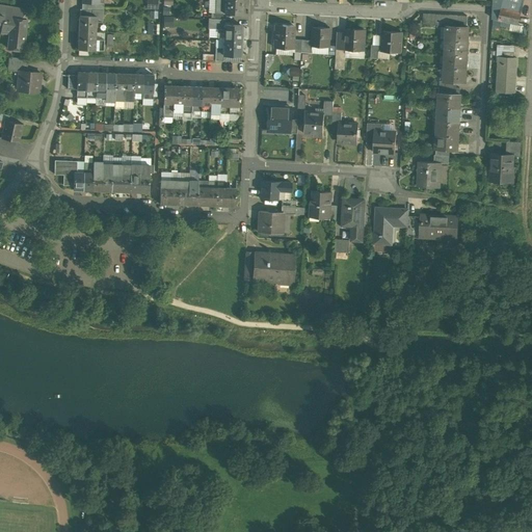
[(224,0),(215,0),(214,12),(222,14),(224,14),(224,0)]
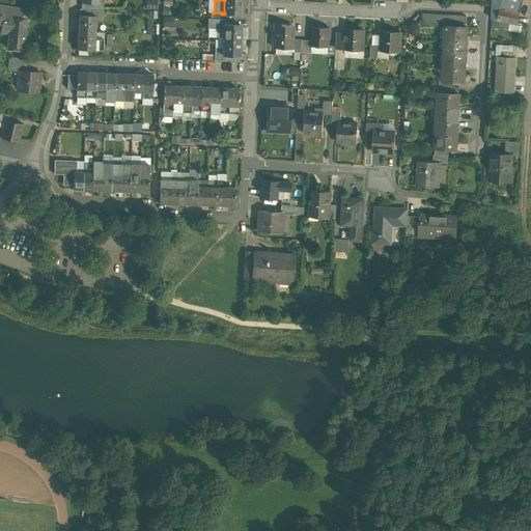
[(242,0),(224,0),(224,14),(242,15),(242,0)]
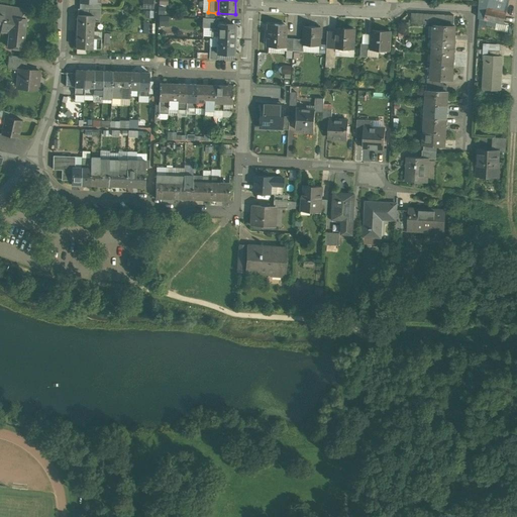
[(478,0),(478,19),(481,20),(486,21),(489,0),(478,0)]
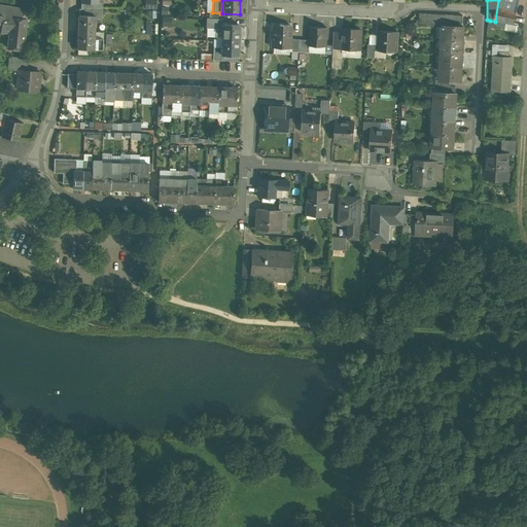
[(498,0),(495,22),(496,22),(506,24),(514,26),(518,0),(498,0)]
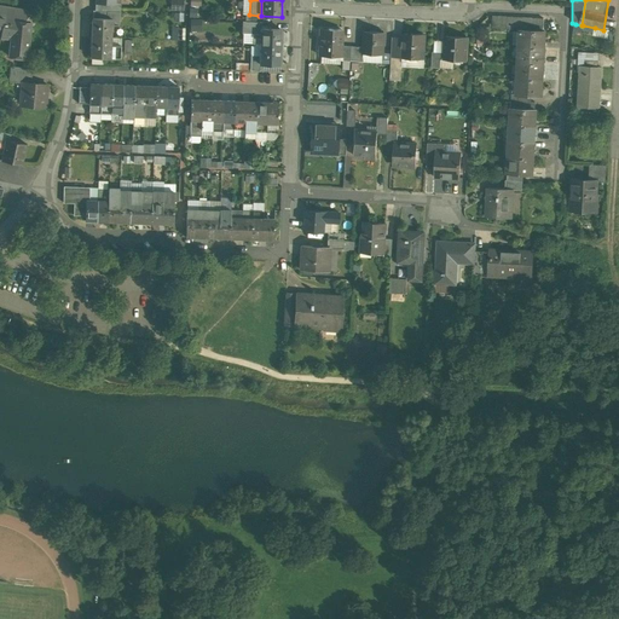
[(32,11),(0,6),(0,17),(4,18),(13,21),(30,23),(32,11)]
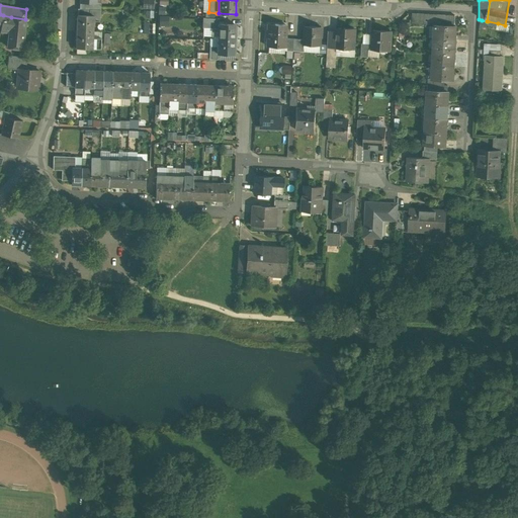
[(91,9),(89,9),(88,15),(93,15),(93,18),(95,18),(96,19),(96,20),(99,20),(100,9),(91,9)]
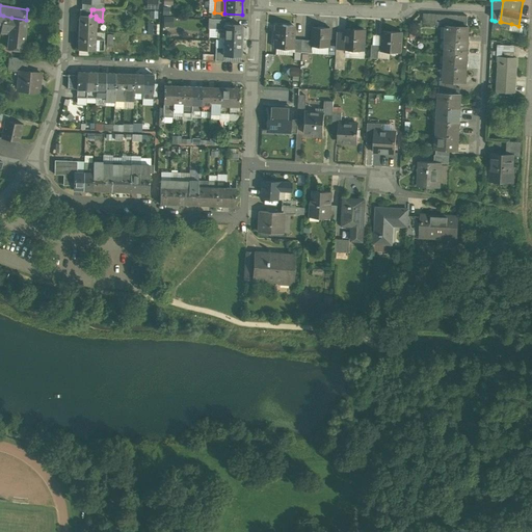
[(11,18),(3,16),(2,25),(1,33),(9,34),(10,32),(11,18)]
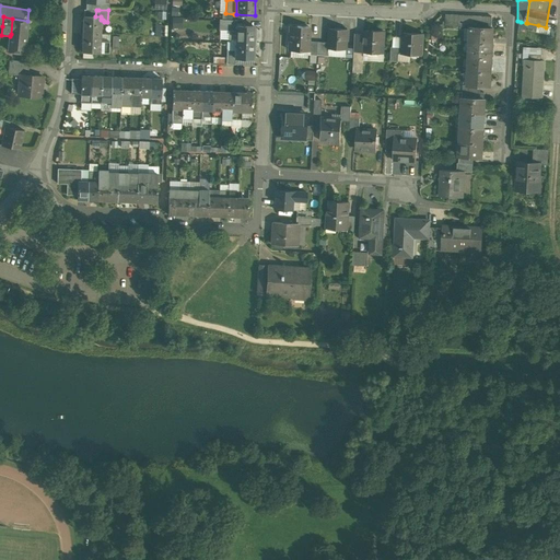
[(95,16),(83,16),(82,35),(100,35),(101,20),(101,16),(95,16)]
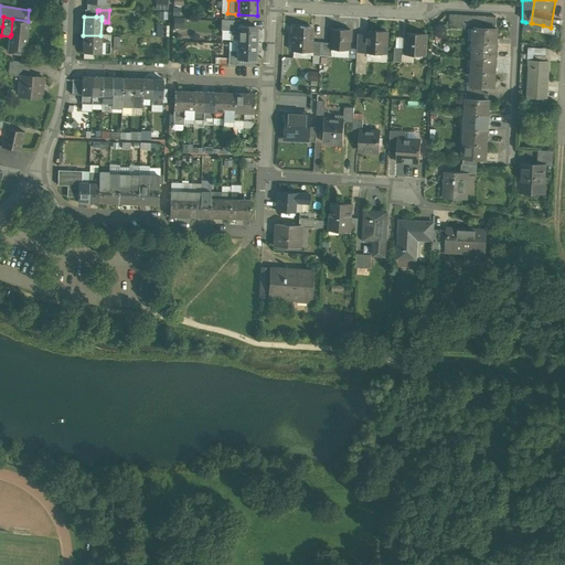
[(183,28),(183,18),(173,18),(173,28),(183,28)]
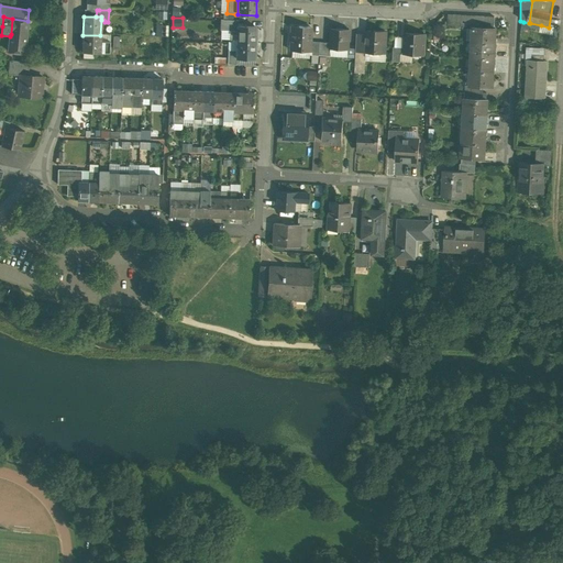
[(28,21),(12,19),(11,34),(26,35),(28,21)]
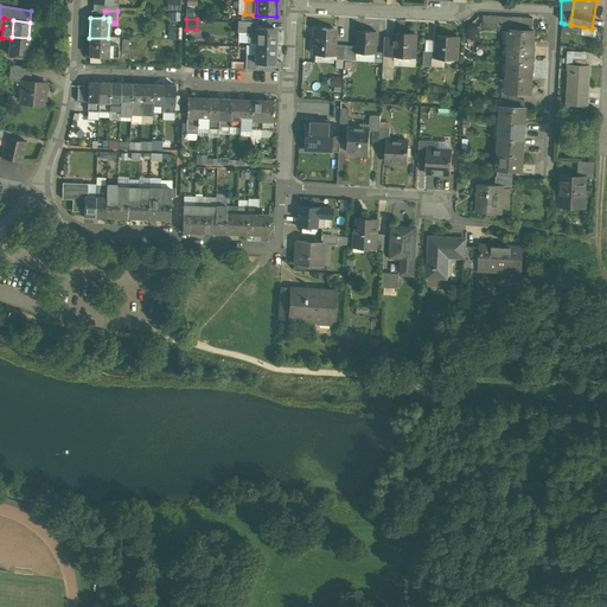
[(241,21),(237,21),(237,32),(249,32),(248,43),(255,43),(256,29),(256,21),(254,21),(241,21)]
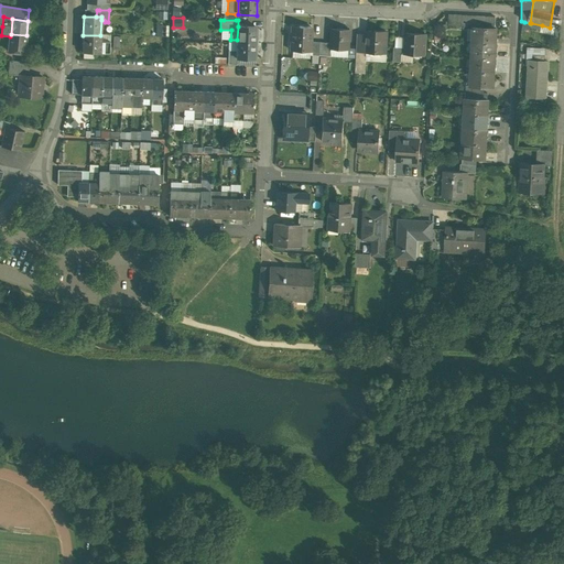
[(524,22),(522,30),(529,33),(530,30),(531,23),(530,23),(524,22)]
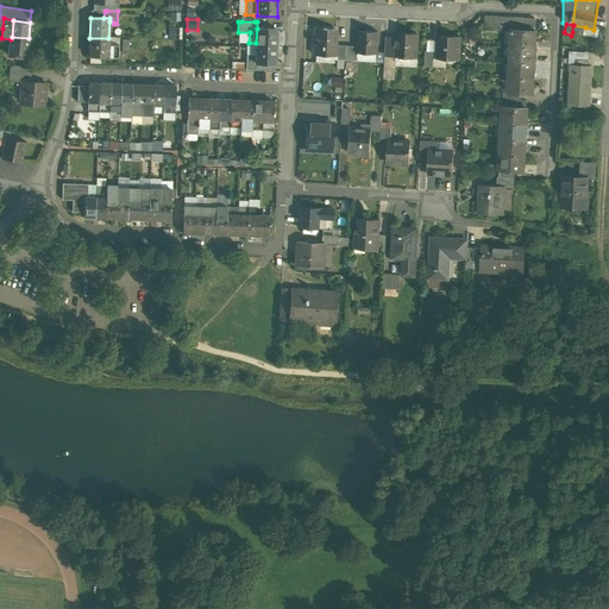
[(257,29),(256,43),(256,45),(276,46),(276,29),(257,29)]
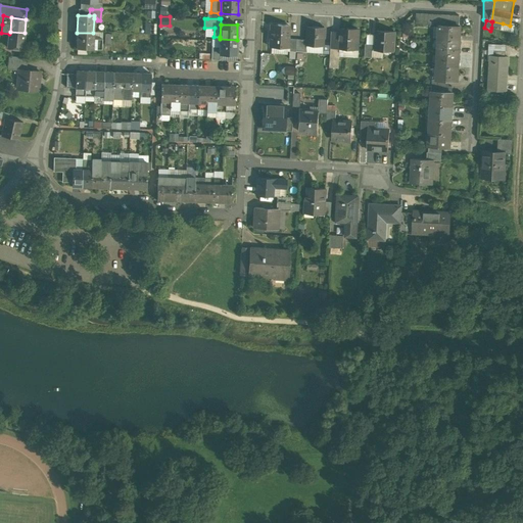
[(288,26),(277,25),(277,26),(271,26),(271,32),(270,48),(286,48),(287,39),(288,26)]
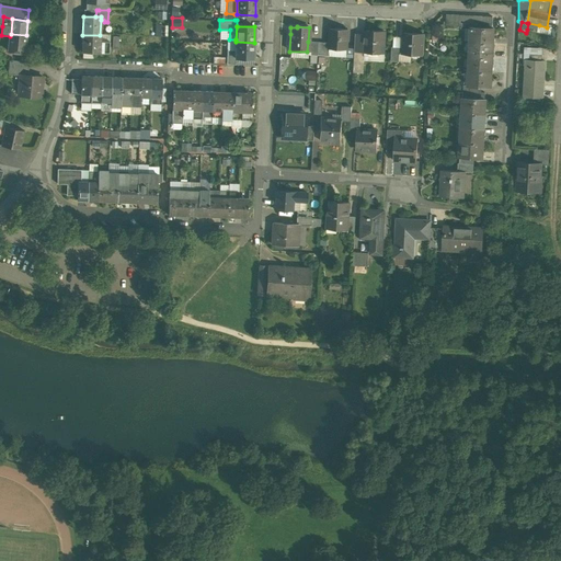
[(473,27),(470,27),(469,42),(492,43),(492,29),(485,29),(480,27),(473,27)]
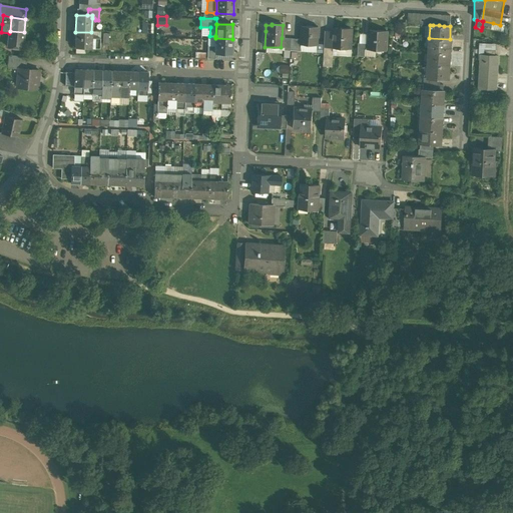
[(318,27),(302,26),(301,45),(317,45),(318,27)]
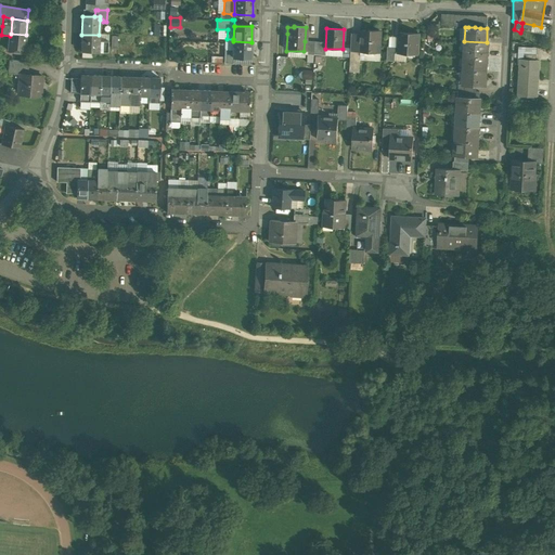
[(379,31),(360,30),(359,51),(378,52),(379,31)]
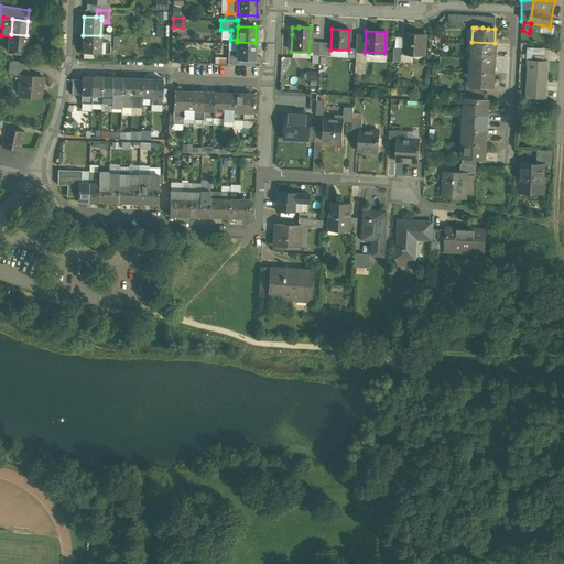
[(424,34),(405,33),(404,49),(410,50),(410,55),(423,55),(424,34)]
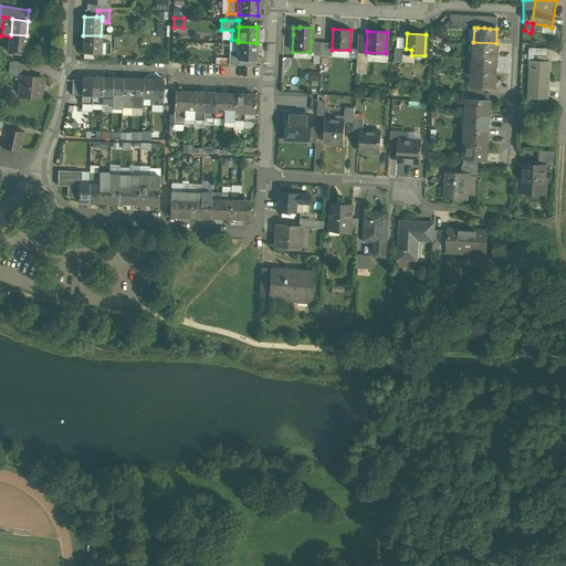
[(27,35),(11,34),(10,37),(9,52),(24,53),(27,35)]
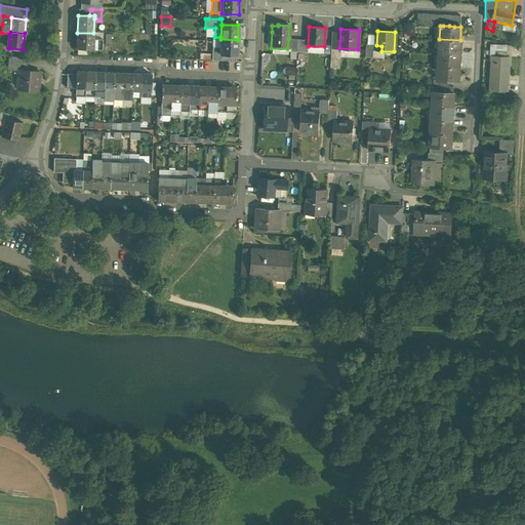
[(93,33),(77,33),(77,49),(86,49),(93,50),(93,33)]
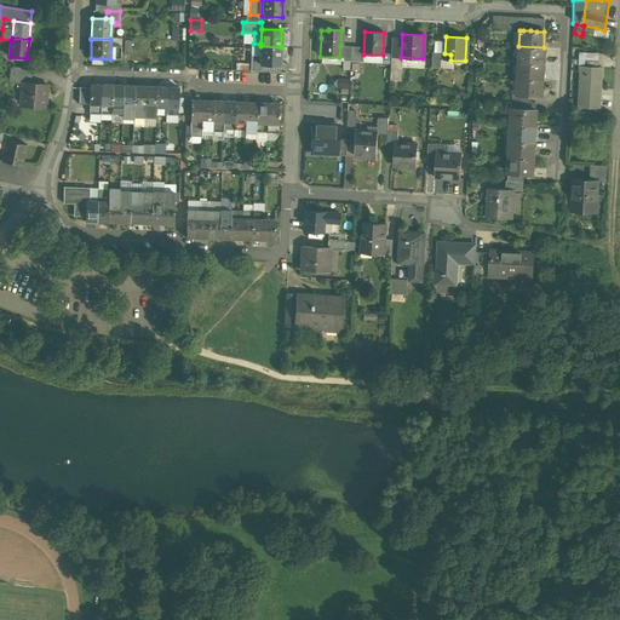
[(281,47),(260,46),(260,56),(260,64),(262,64),(280,65),(281,47)]
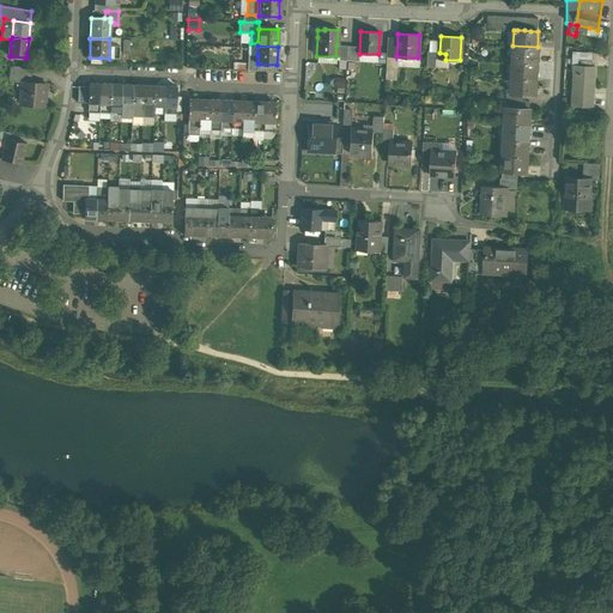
[(347,47),(337,46),(335,56),(338,58),(338,60),(346,61),(347,47)]
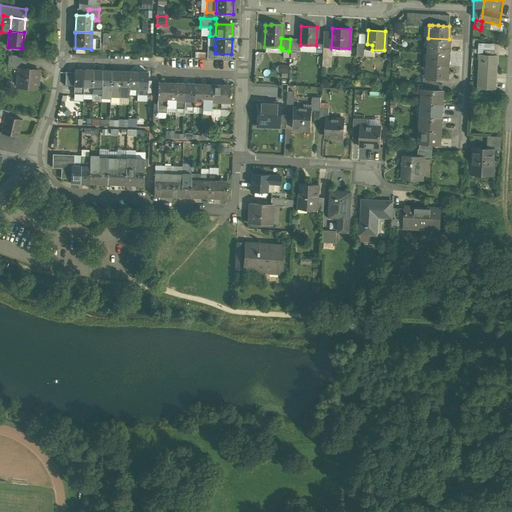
[(449,39),(428,38),(428,52),(449,53),(449,39)]
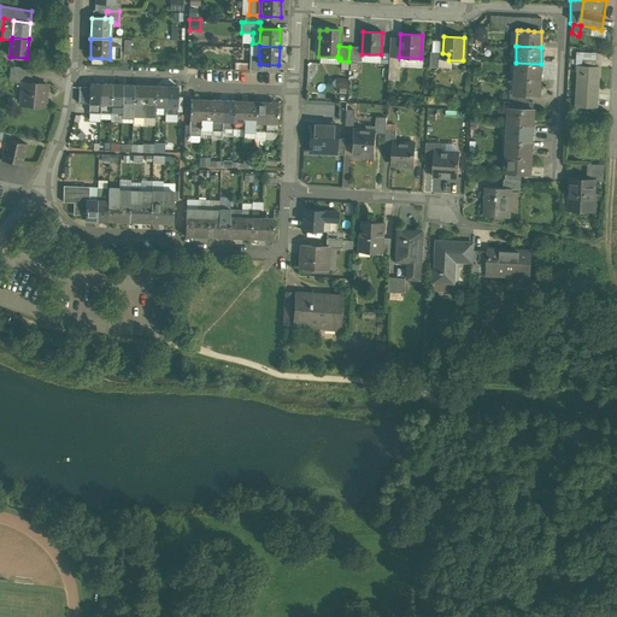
[(359,47),(350,47),(348,62),(358,62),(359,47)]
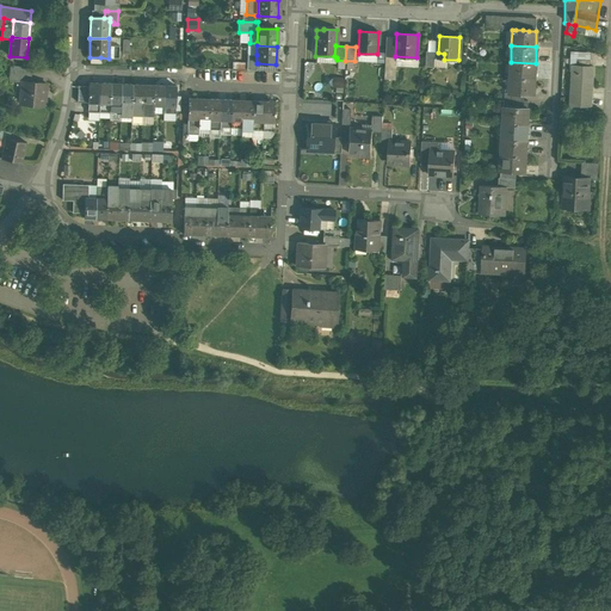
[(257,55),(247,54),(247,71),(257,71),(258,63),(257,63),(257,55)]
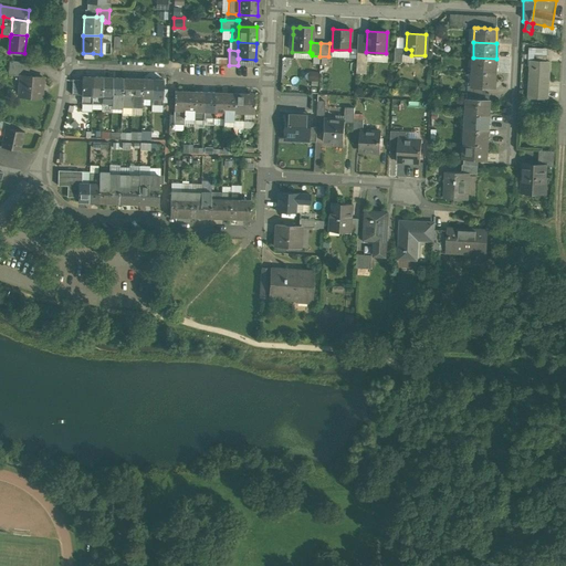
[(496,59),(473,58),(472,72),(495,73),(496,59)]
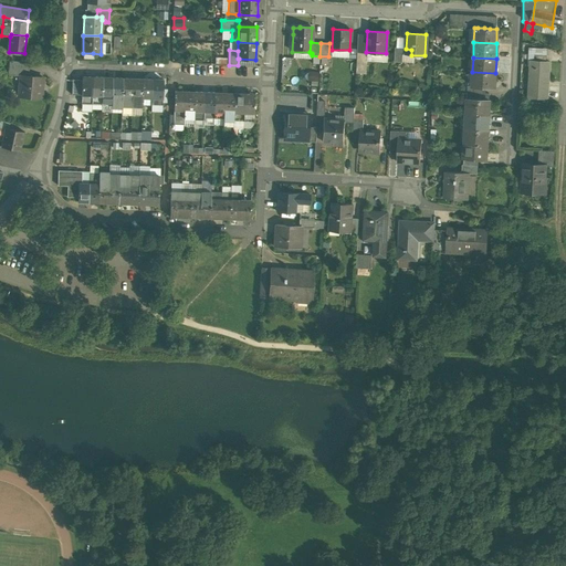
[(29,63),(9,61),(8,75),(19,75),(20,75),(28,75),(29,63)]
